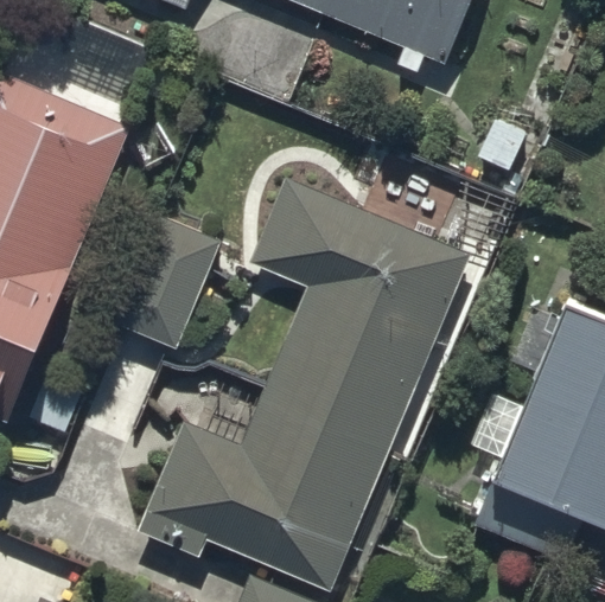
[(307,0),(406,39),(399,58),(420,66),(427,47),(449,57),(471,0),(307,0)]
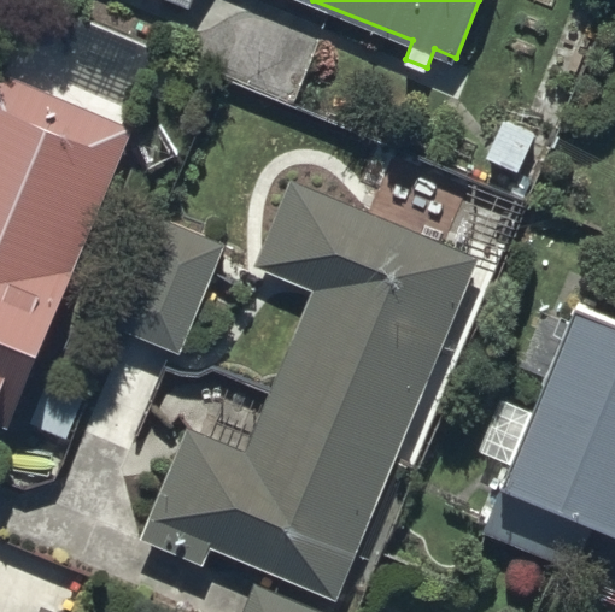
[(134,130),(0,74),(0,428),(9,431),(134,130)]
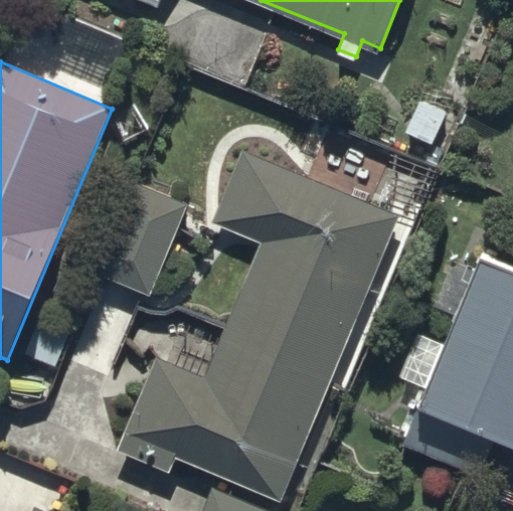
[(397,215),(243,151),(213,222),(263,242),(206,377),(157,356),(118,451),(169,473),(175,459),(277,502),(397,215)]
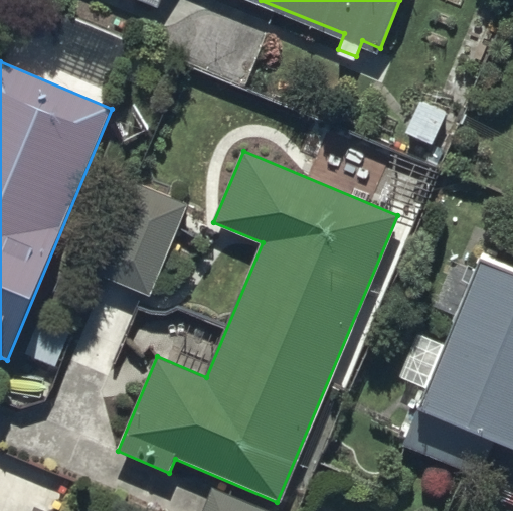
[(152,293),(191,200),(141,180),(102,273),(152,293)]
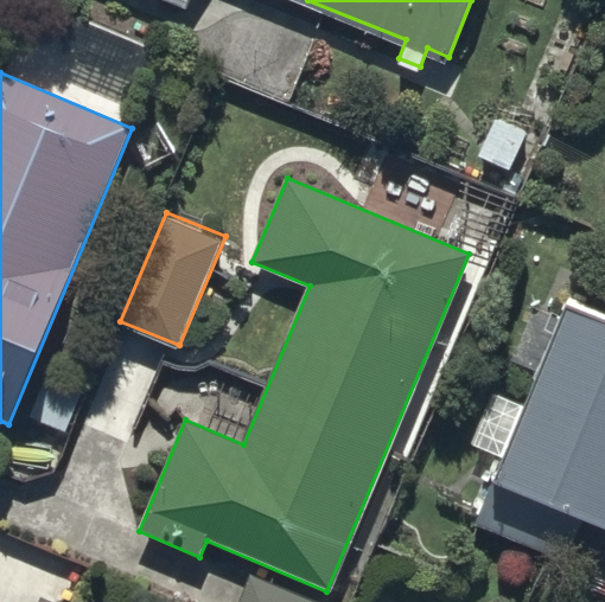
[(604,324),(564,307),(475,526),(568,563),(584,526),(604,535),(604,324)]
